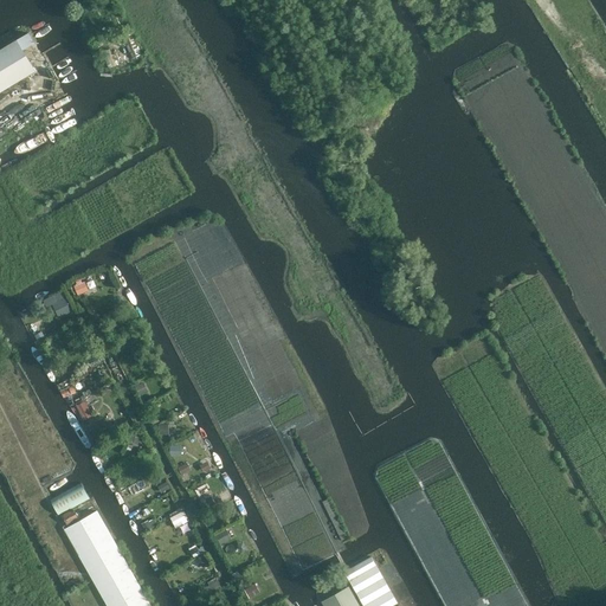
[(122,31),(126,42),(131,58),(141,55),(130,27),(122,31)]
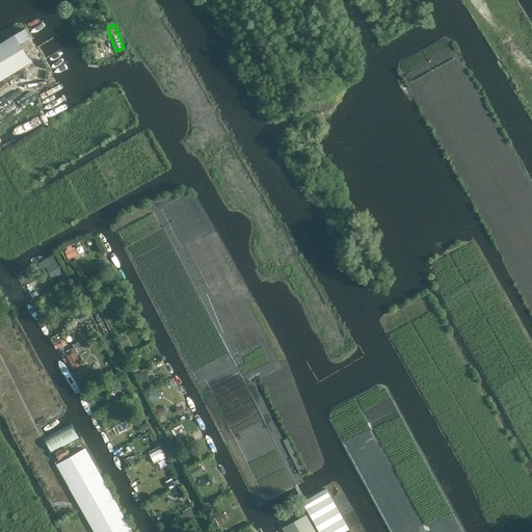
[(0,81),(26,65),(31,62),(30,59),(21,44),(30,37),(25,29),(16,34),(0,43),(0,81)]
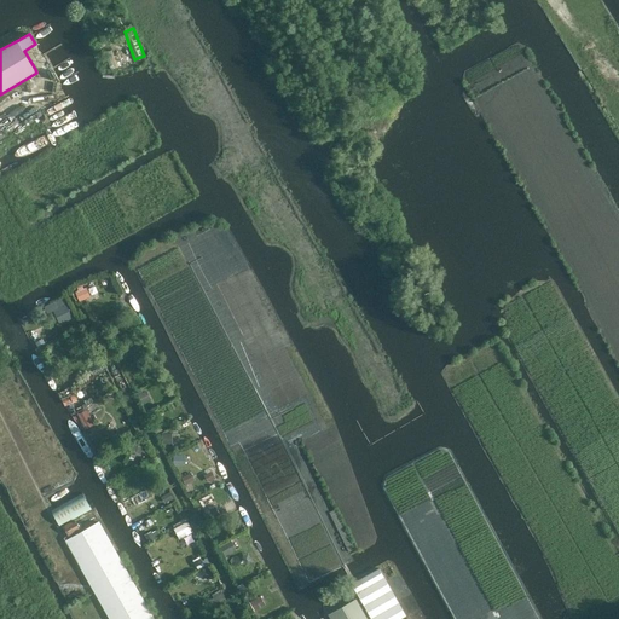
[(117,52),(106,56),(111,73),(122,68),(117,52)]
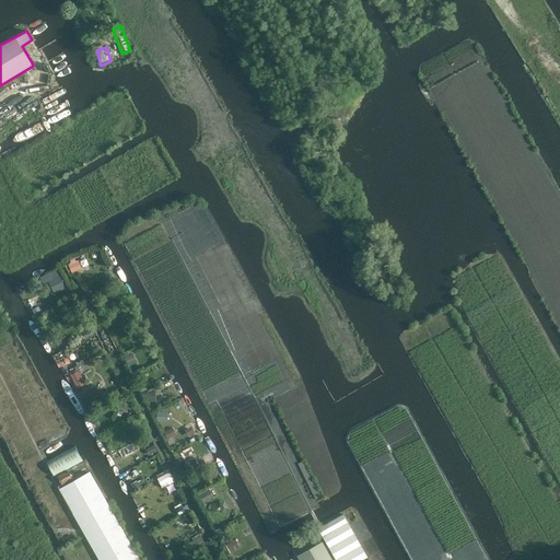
[(73,258),(70,260),(71,264),(68,265),(72,275),(82,270),(78,260),(76,263),(73,258)]
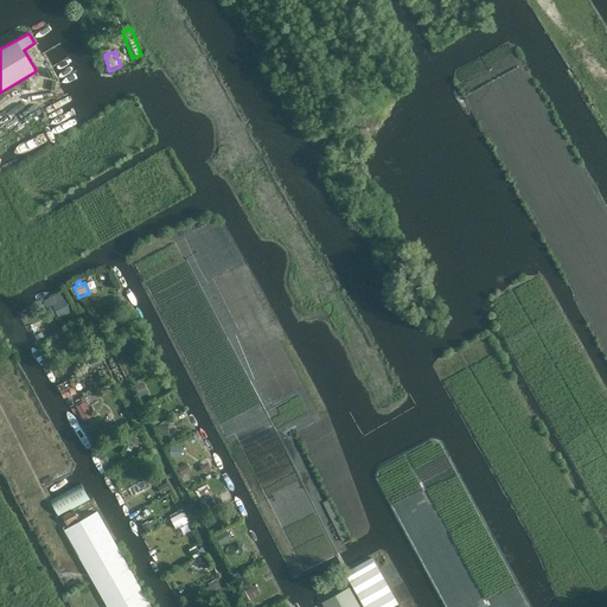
[(72,314),(65,300),(52,306),(59,320),(72,314)]
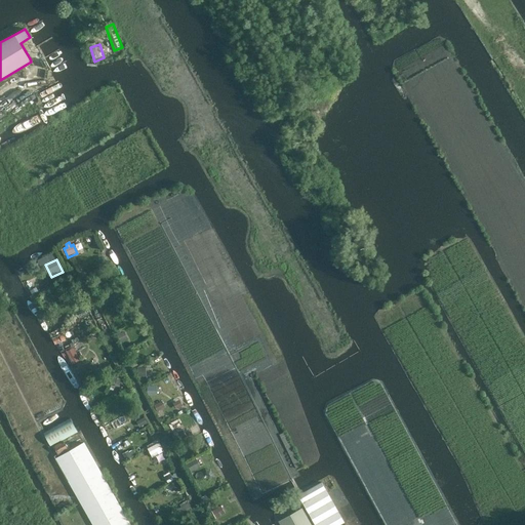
[(73,417),(44,430),(50,444),(78,431),(73,417)]
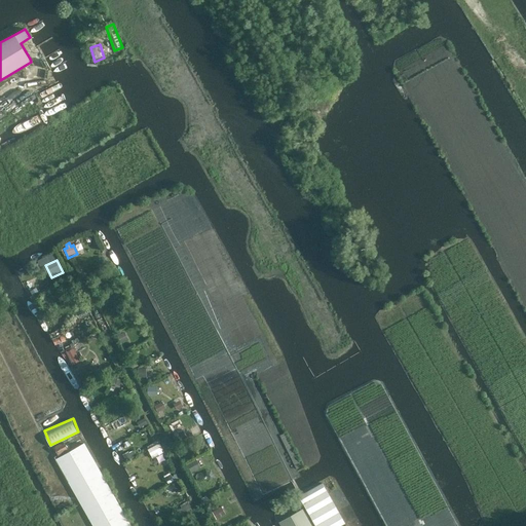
[(59,456),(68,451),(64,442),(53,447),(59,456)]
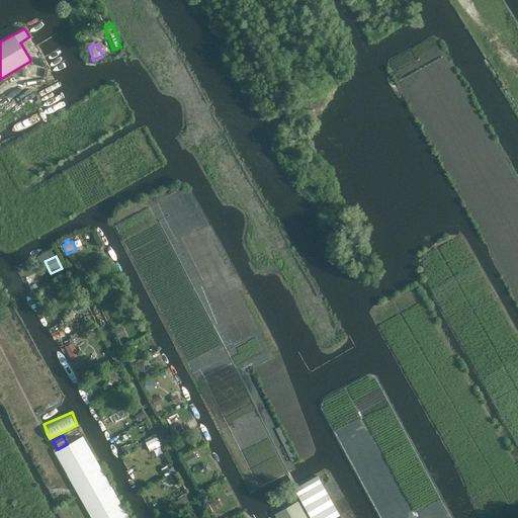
[(157,435),(147,441),(151,449),(162,444),(157,435)]
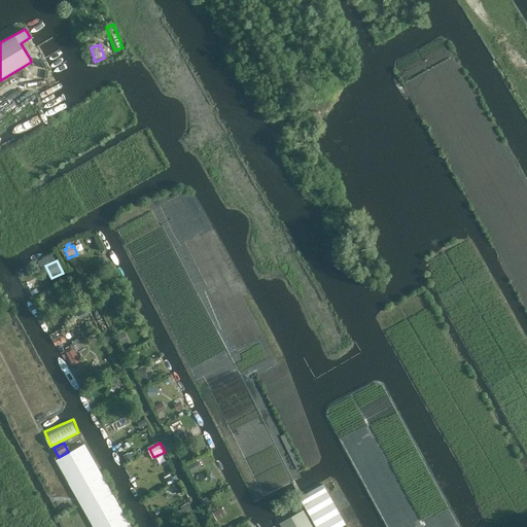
[(131,526),(84,445),(56,460),(93,526),(131,526)]
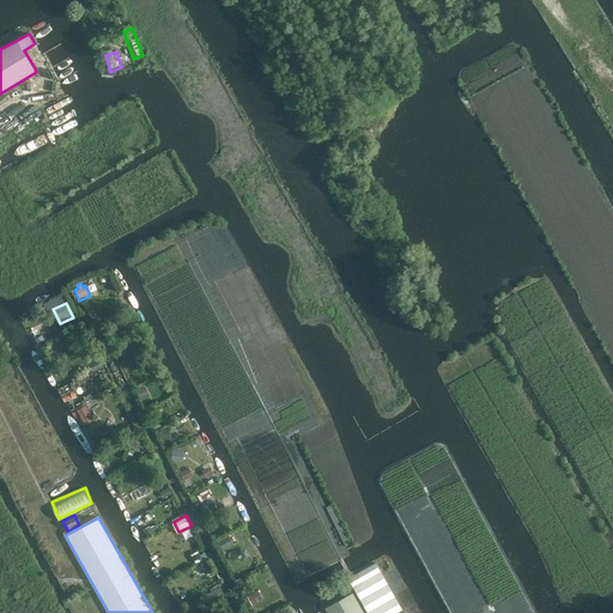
[(230,534),(219,539),(224,548),(234,544),(230,534)]
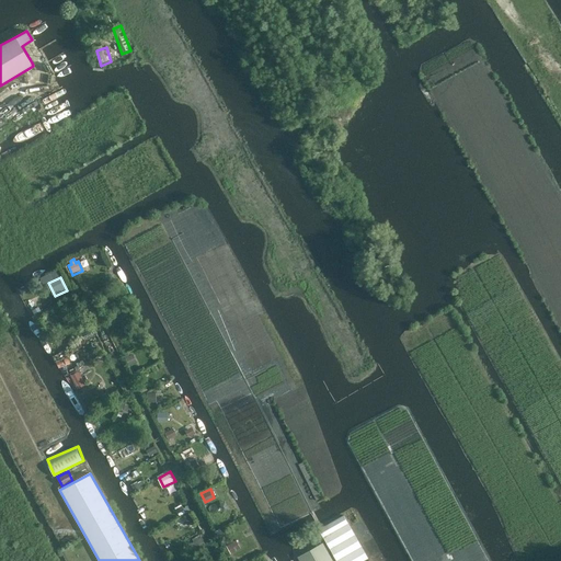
[(343,515),(322,527),(319,529),(335,560),(363,560),(368,559),(343,515)]
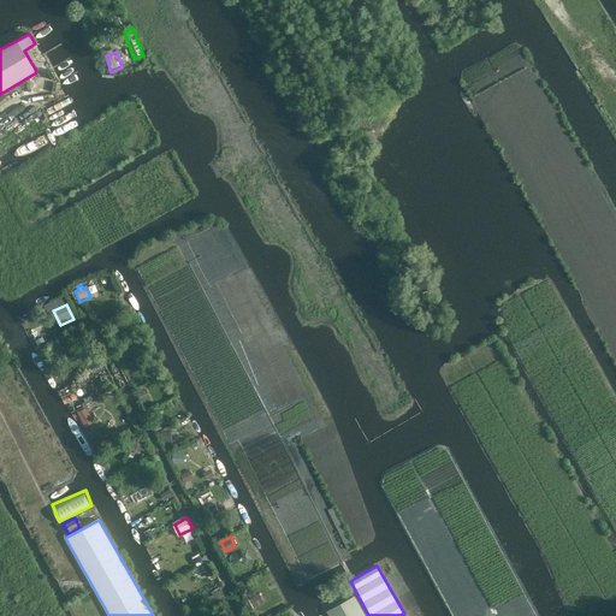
[(327,615),(366,615),(354,596),(326,612),(327,615)]
